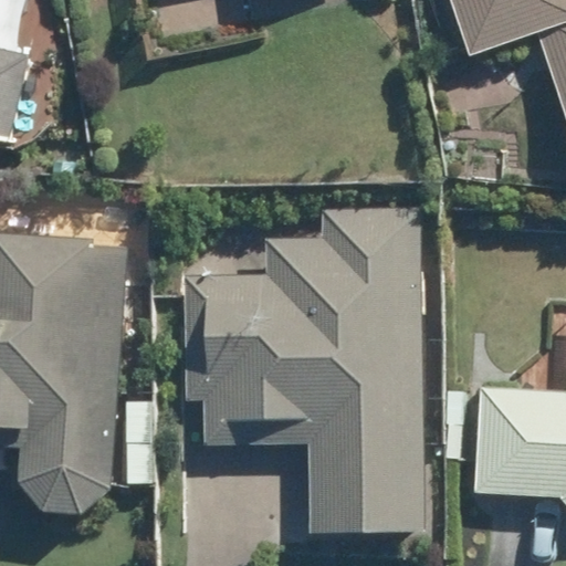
[(0,0),(0,137),(20,142),(38,60),(0,51),(0,0)]
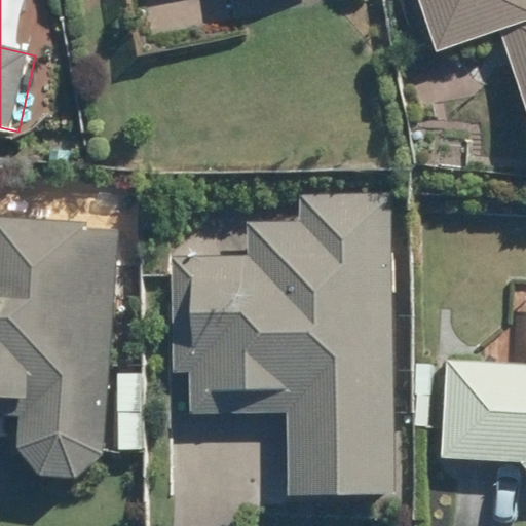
[(525,0),(428,0),(447,55),(509,35),(525,86),(525,0)]
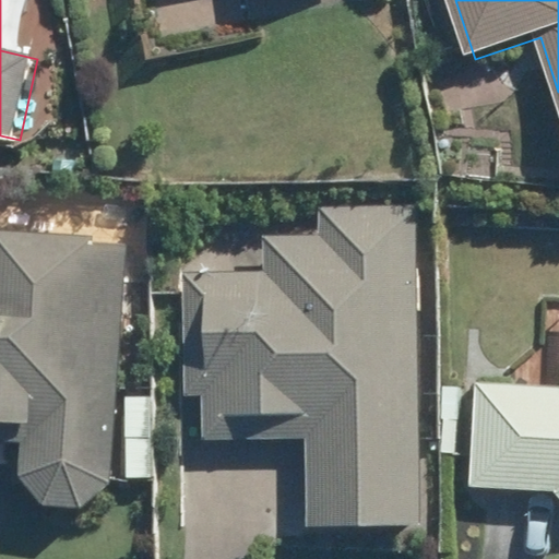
[(314,237),(261,236),(260,276),(183,276),(182,393),(200,393),(200,440),(306,440),(306,523),(416,523),(415,207),(314,207),(314,237)]
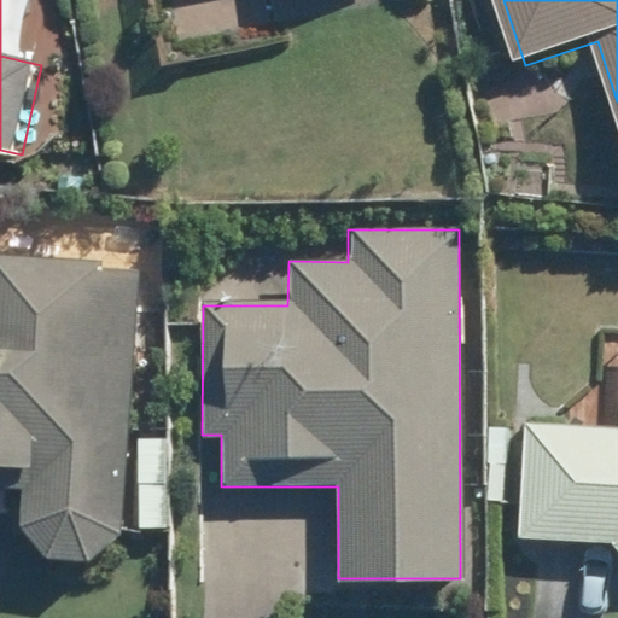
[(0,489),(35,493),(31,531),(58,563),(99,565),(129,538),(150,277),(0,264),(0,489)]
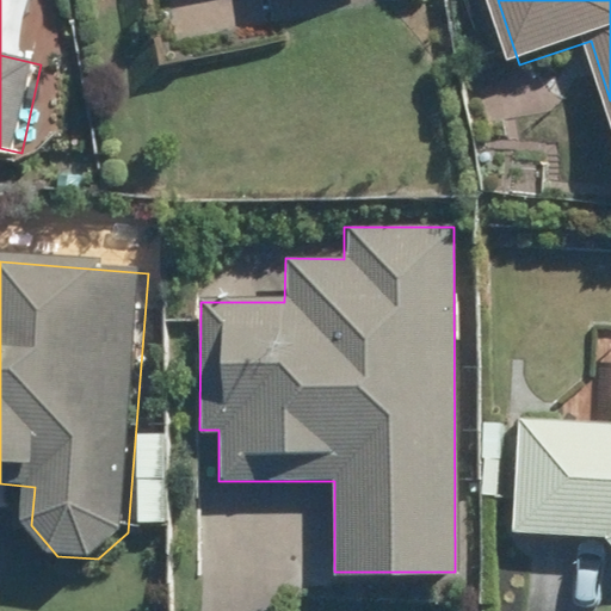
[(610,427),(532,423),(525,534),(610,539),(610,427)]
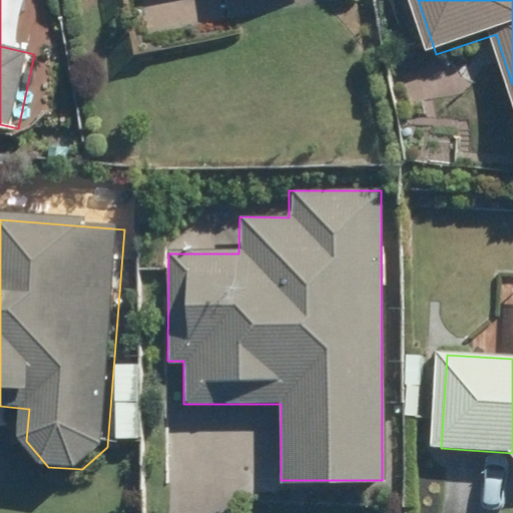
[(416,392),(401,393),(401,417),(417,417),(416,392)]
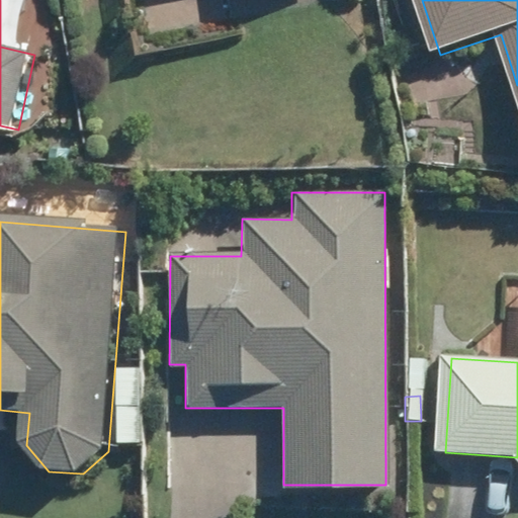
All buildings are outlined.
